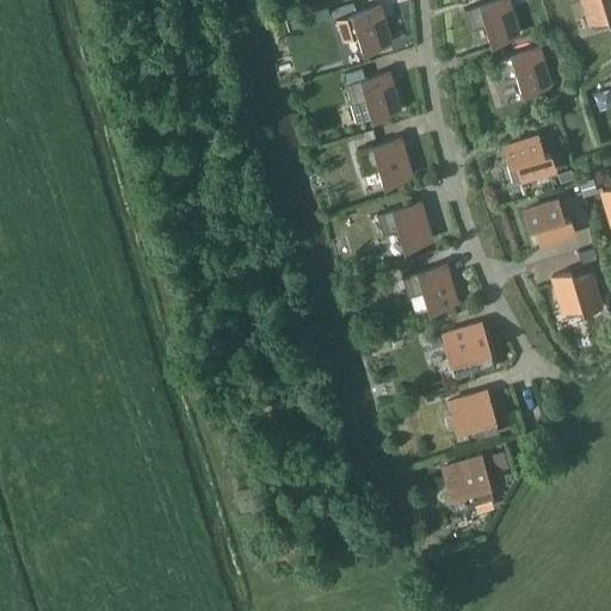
[(507,0),(486,0),(464,7),(470,28),(485,23),(491,41),(518,34),(507,0)]
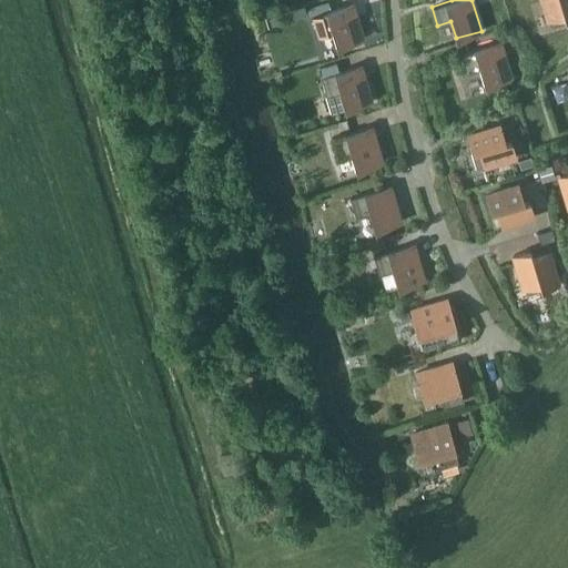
[(567,0),(541,0),(548,19),(564,13),(565,20),(567,19),(567,0)]
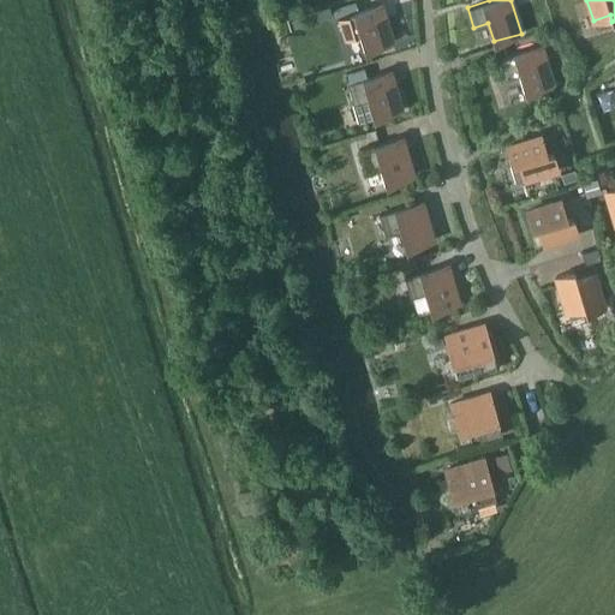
[(381,3),(339,16),(345,37),(359,33),(365,51),(393,42),(381,3)]
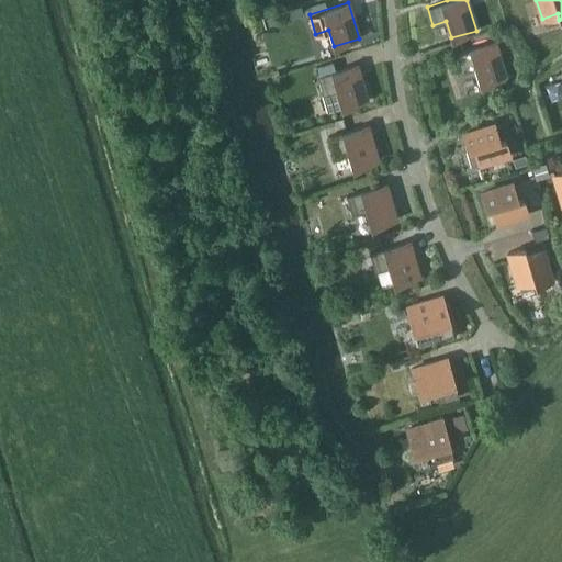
[(494,41),(456,53),(461,71),(474,68),(480,85),(505,77),(494,41)]
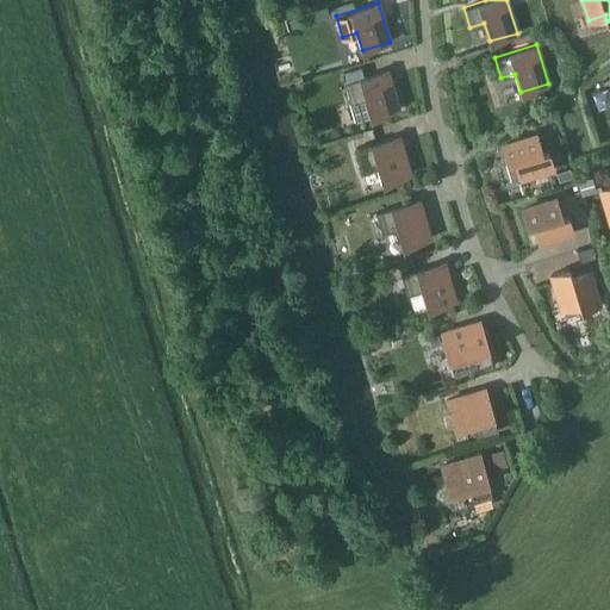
[(387,69),(344,82),(356,120),(398,109),(387,69)]
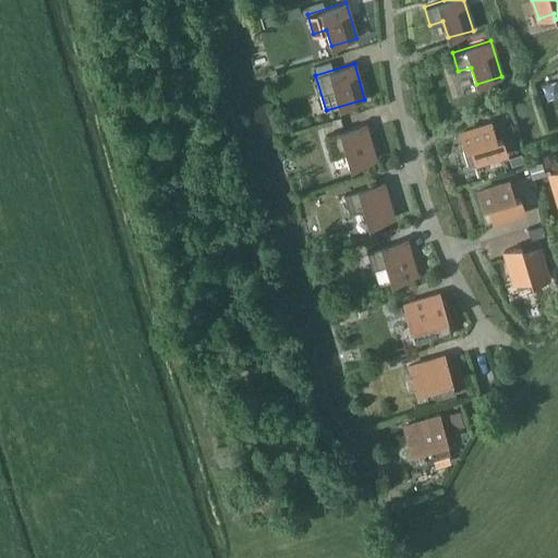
[(492,123),(459,132),(463,148),(470,146),(474,162),(507,153),(502,136),(496,138),(492,123)]
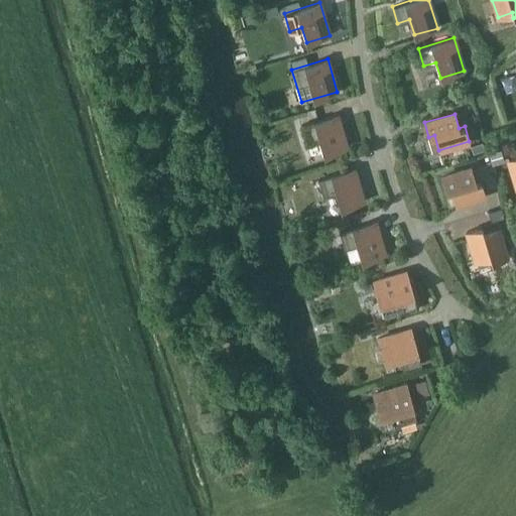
[(337,115),(301,125),(306,143),(318,139),(324,154),(347,147),(337,115)]
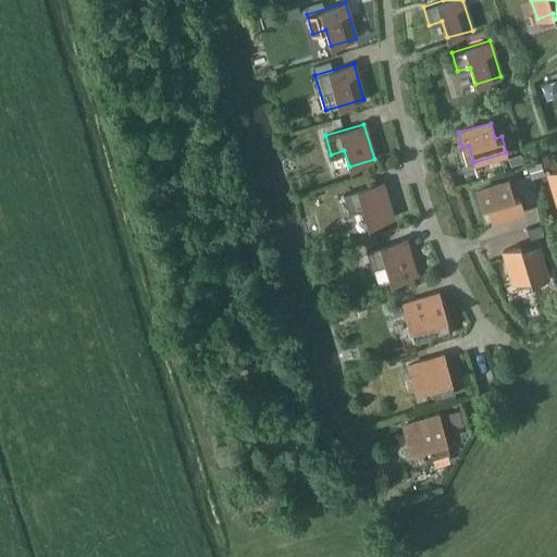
[(520,153),(508,157),(510,165),(522,161),(520,153)]
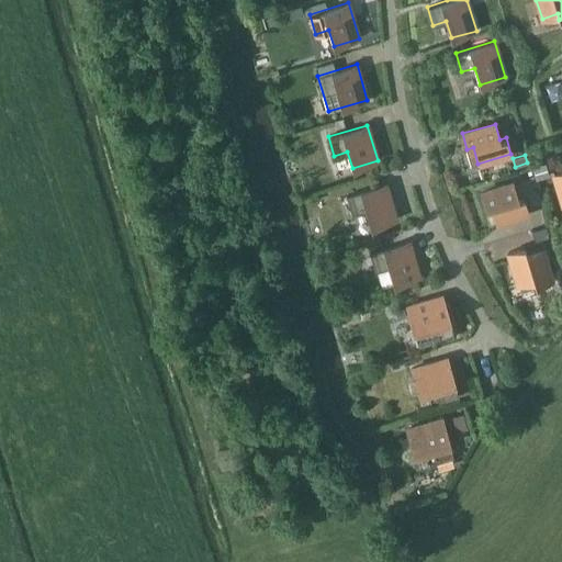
[(544,164),(532,167),(537,180),(549,177),(544,164)]
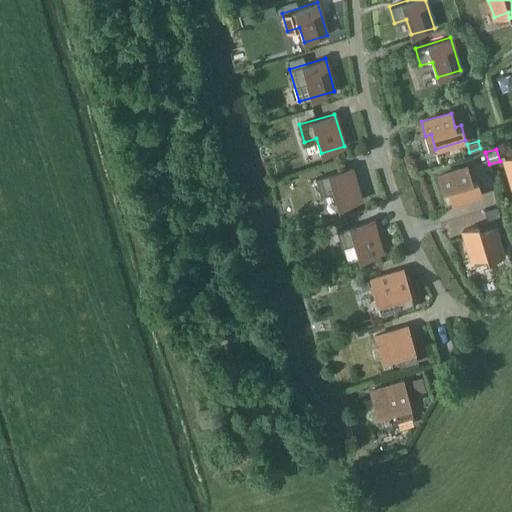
[(467,164),(437,173),(442,191),(441,191),(445,204),(451,203),(451,206),(482,196),(477,179),(472,180),(467,164)]
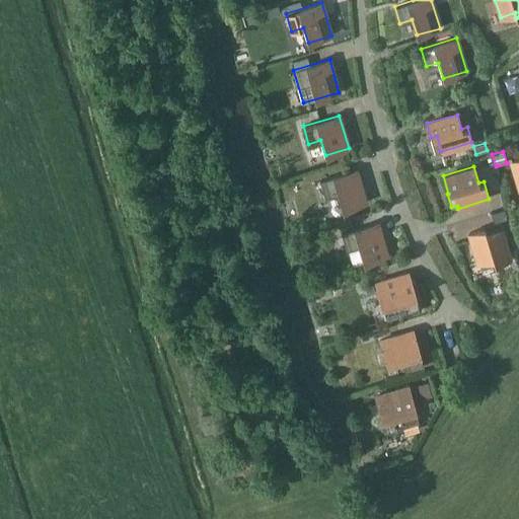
[(356,169),(320,180),(325,198),(338,195),(343,210),(366,203),(356,169)]
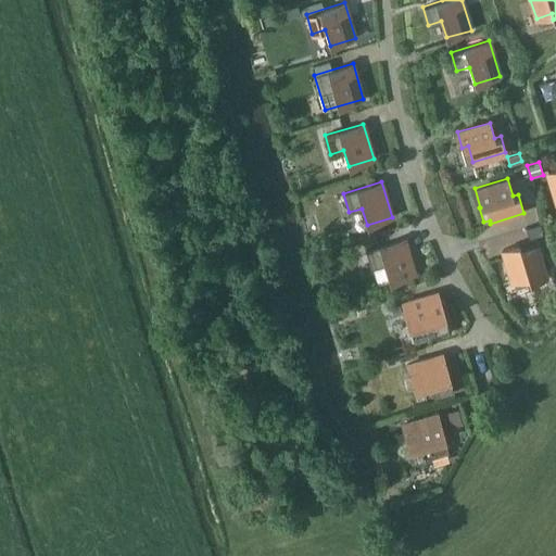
[(404,239),(366,250),(371,269),(384,265),(390,281),(415,274),(404,239)]
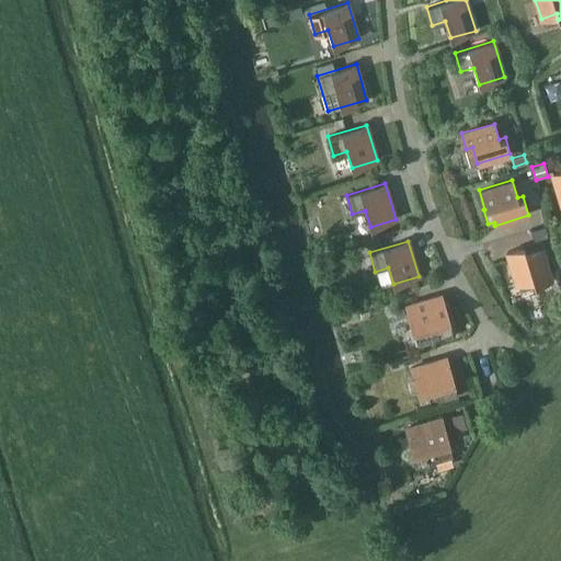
[(535,285),(550,279),(540,248),(525,253),(524,247),(507,252),(517,284),(533,278),(535,285)]
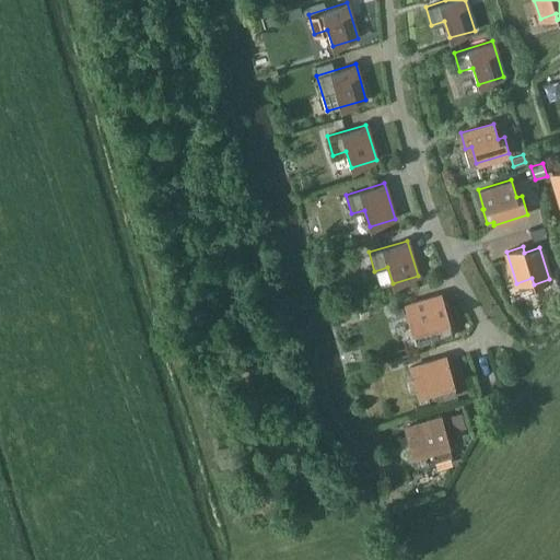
[(441,294),(405,305),(417,345),(452,334),(441,294)]
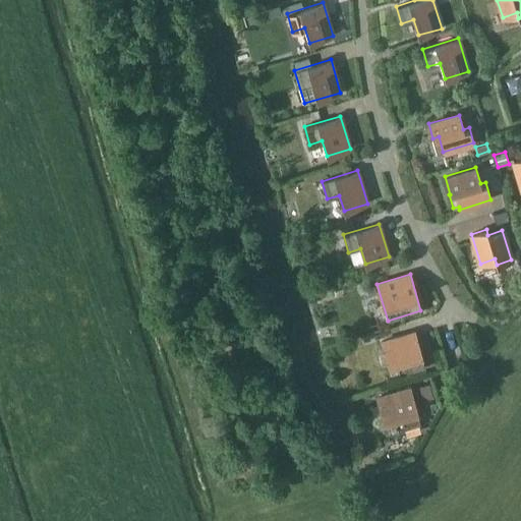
[(372,281),(364,284),(368,295),(375,292),(372,281)]
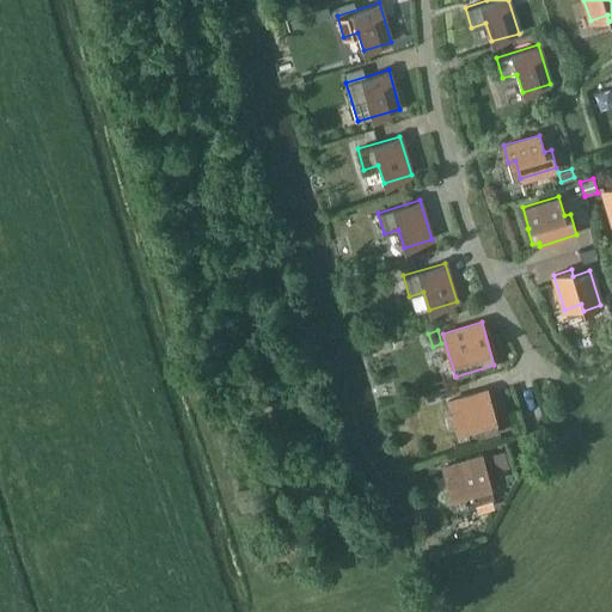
[(475,424),(478,439),(500,433),(487,390),(448,402),(457,429),(475,424)]
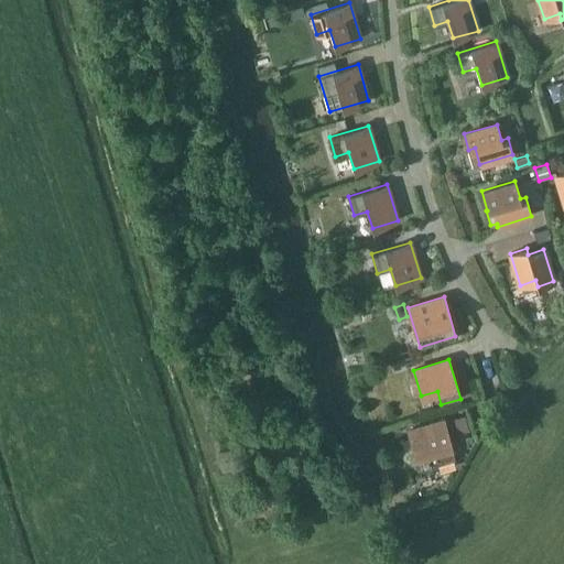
[(465,414),(453,418),(458,433),(469,430),(465,414)]
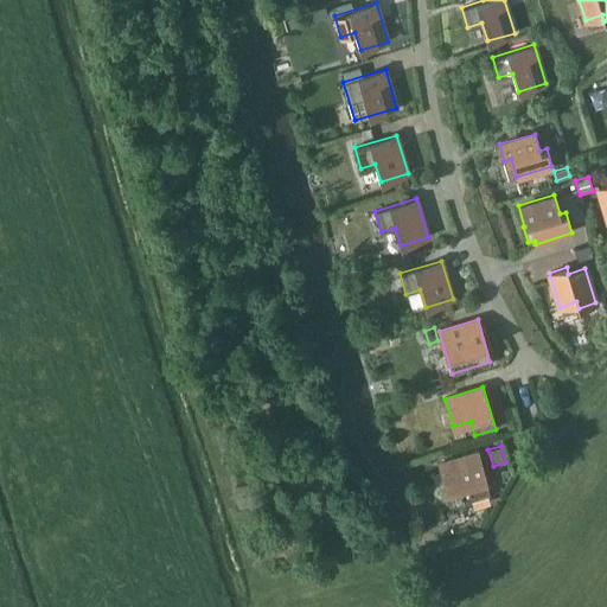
[(478,452),(439,464),(452,506),(491,494),(478,452)]
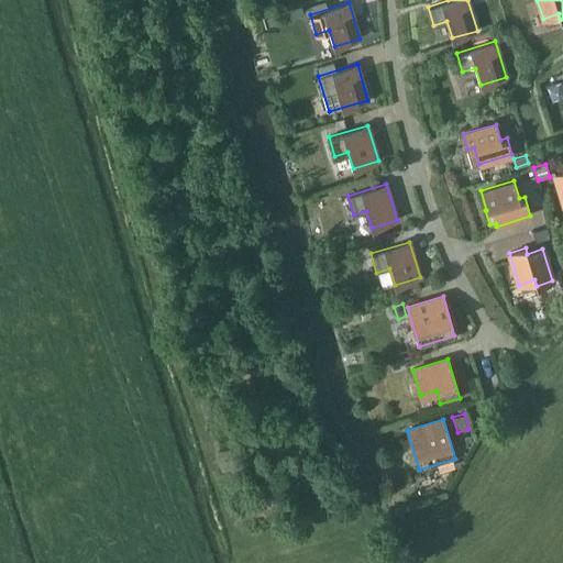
All buildings are outlined.
